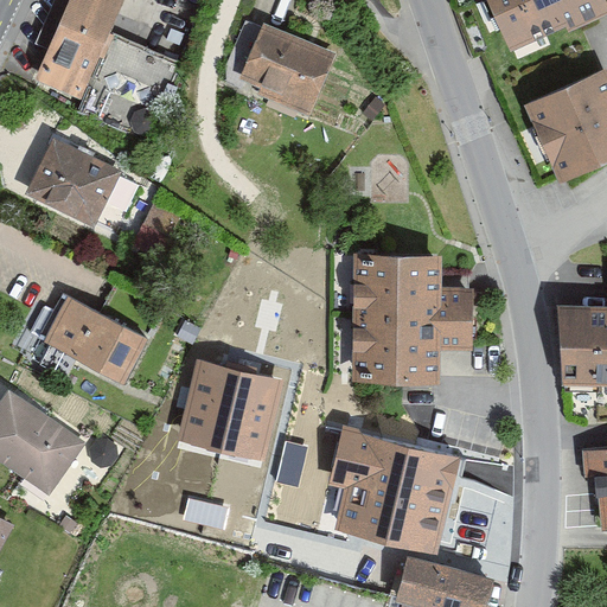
[(123,0),(70,0),(37,80),(83,98),(123,0)]
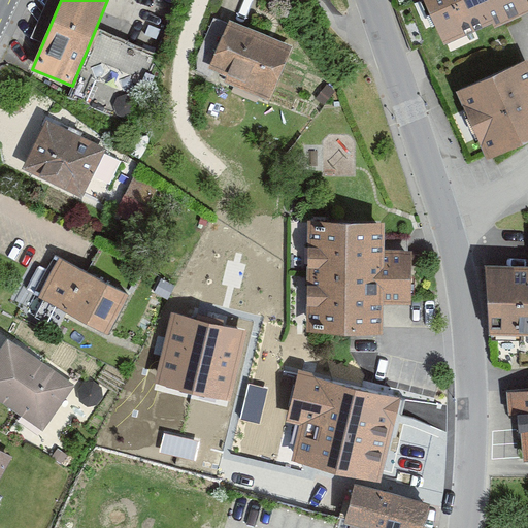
[(416,0),(438,48),(522,11),(516,0),(416,0)]
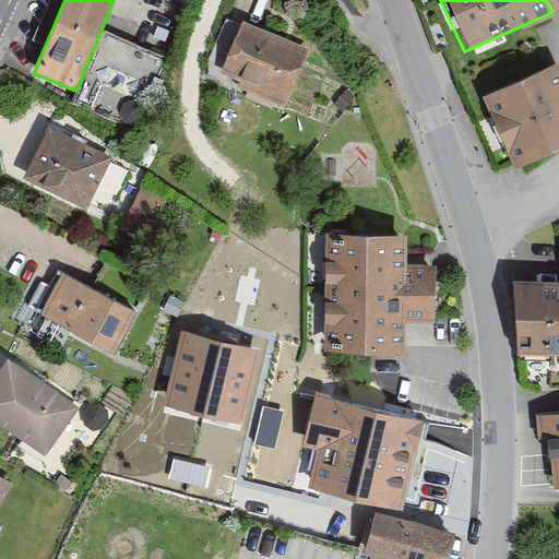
[(305,54),(240,26),(222,69),(241,78),(238,83),(285,103),(305,54)]
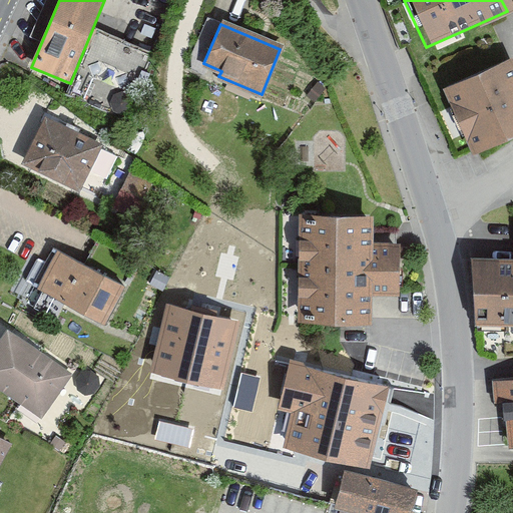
[(512,85),(503,64),(437,94),(466,157),(512,135),(512,85)]
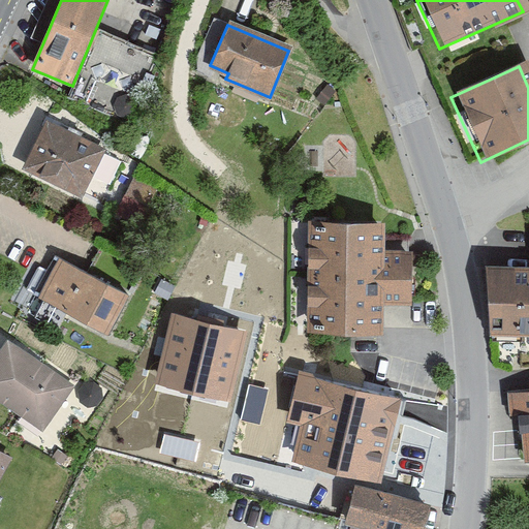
[(99,151),(41,123),(17,175),(74,203),(99,151)]
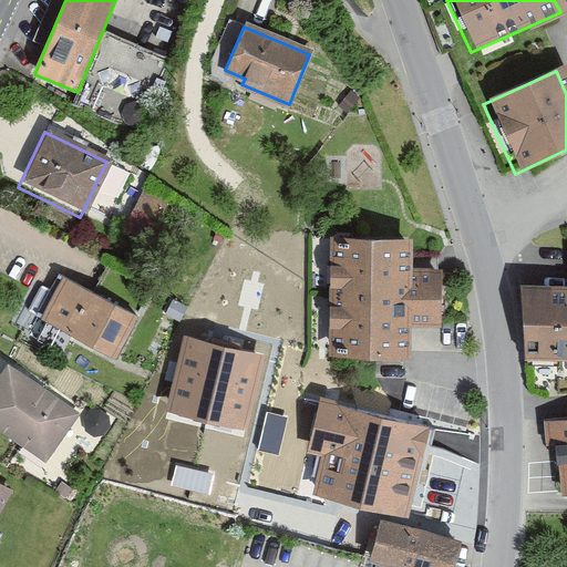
[(401,358),(402,330),(434,331),(434,274),(402,274),(403,247),(323,246),(322,357),(401,358)]
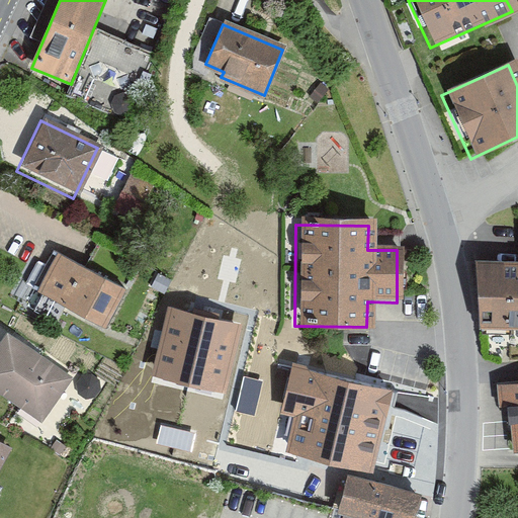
[(128,289),(58,254),(39,291),(110,326),(128,289)]
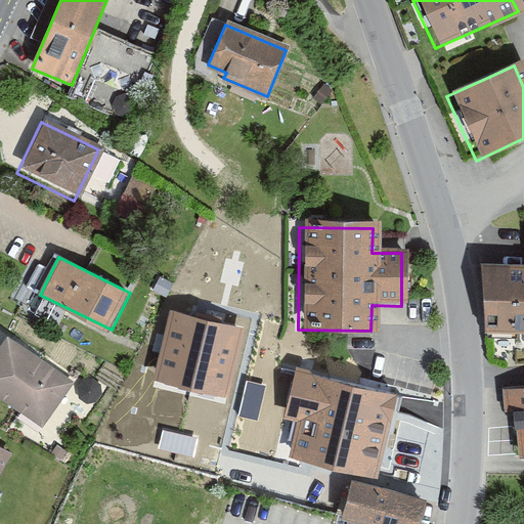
[(523,259),(477,263),(482,328),(523,323),(523,259)]
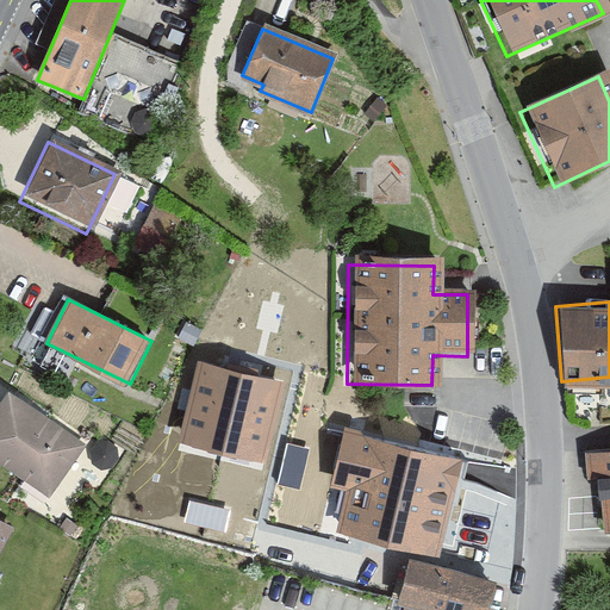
[(199,361),(180,442),(265,462),(284,381),(199,361)]
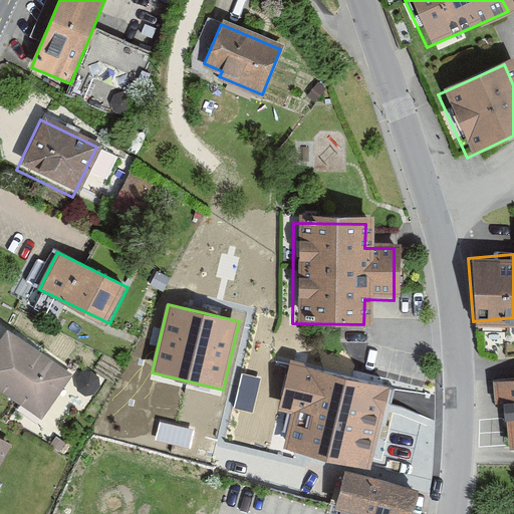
[(69,379),(2,335),(0,338),(0,398),(39,424),(69,379)]
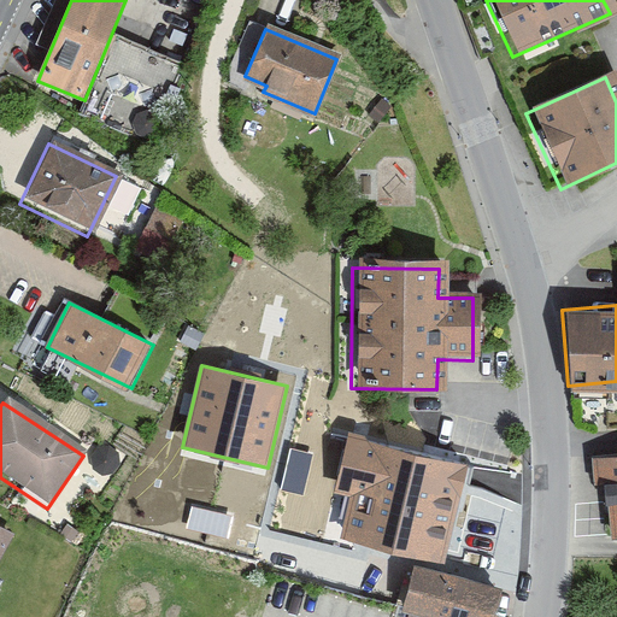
[(350,436),(335,493),(352,497),(340,541),(445,568),(469,466),(350,436)]
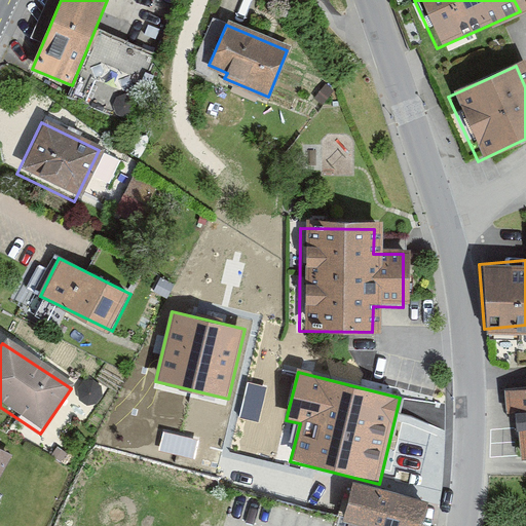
[(525,401),(504,403),(511,472),(525,471),(525,401)]
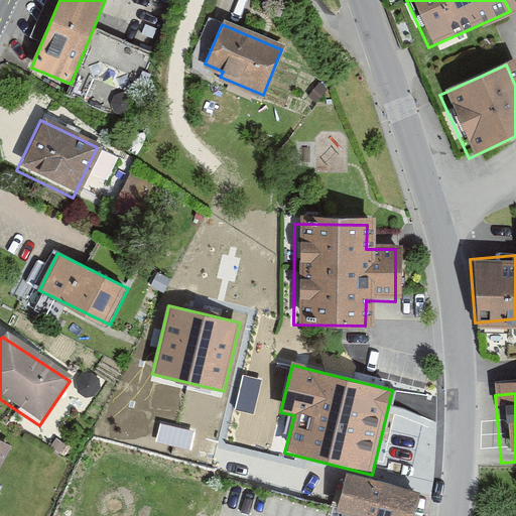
[(407,515),(412,499),(339,477),(327,515),(407,515)]
